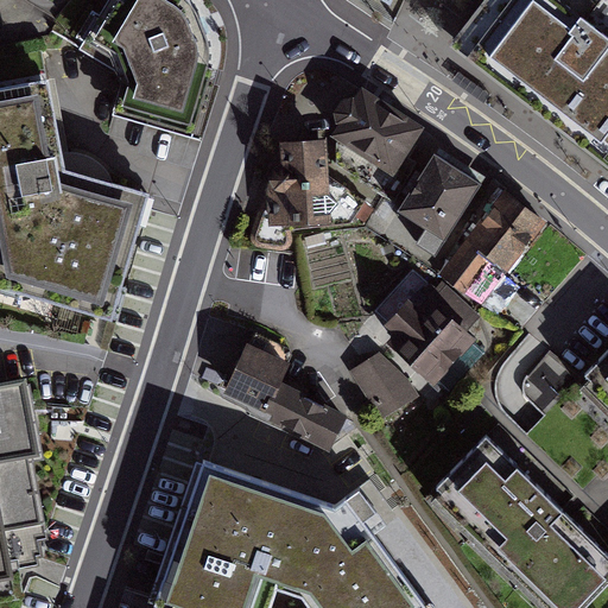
[(196,0),(105,0),(81,39),(130,69),(121,115),(198,139),(215,76),(221,52),(196,0)]
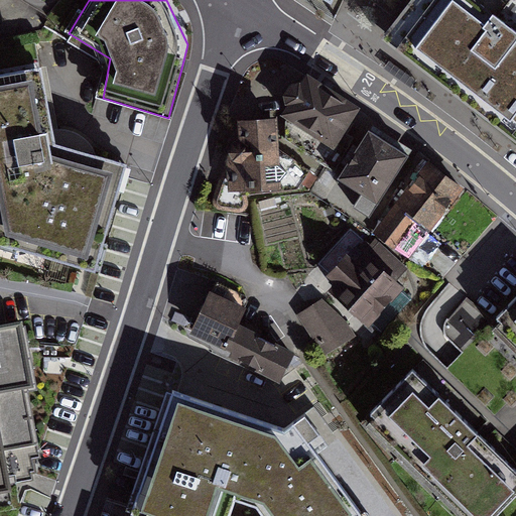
[(515,0),(409,0),(383,33),(449,90),(481,115),(515,145),(515,0)]
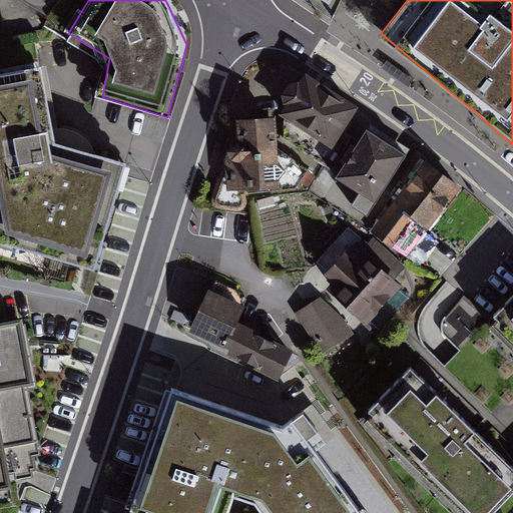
[(38,69),(0,75),(0,253),(91,276),(111,202),(121,165),(52,145),(38,69)]
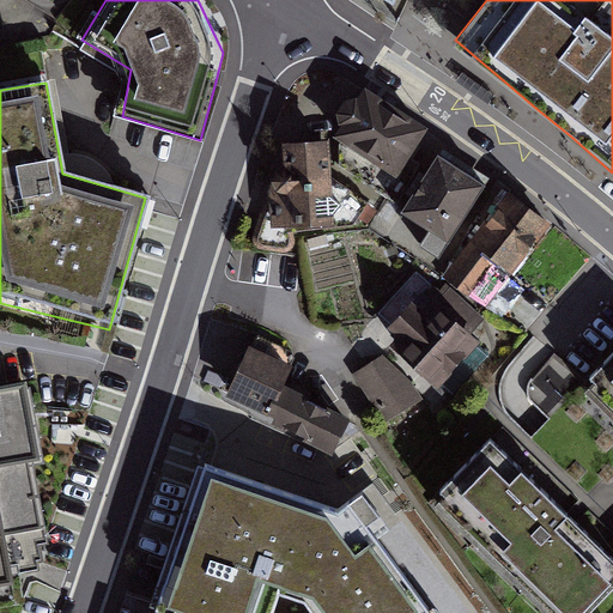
[(426,131),(363,91),(334,137),(396,176),(426,131)]
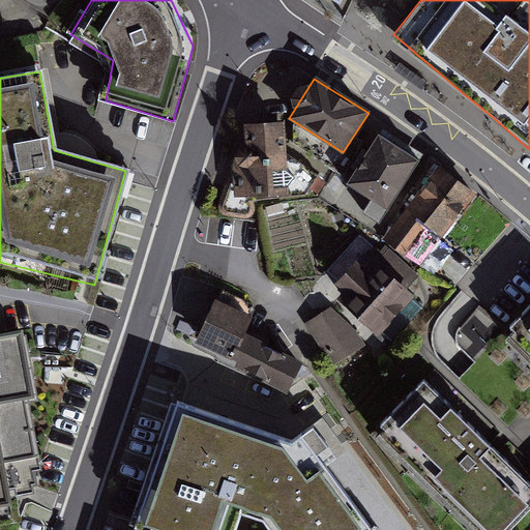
[(290,146),(284,117),(244,120),(246,149),(237,150),(223,206),(252,207),(252,199),(311,196),(327,176),(290,146)]
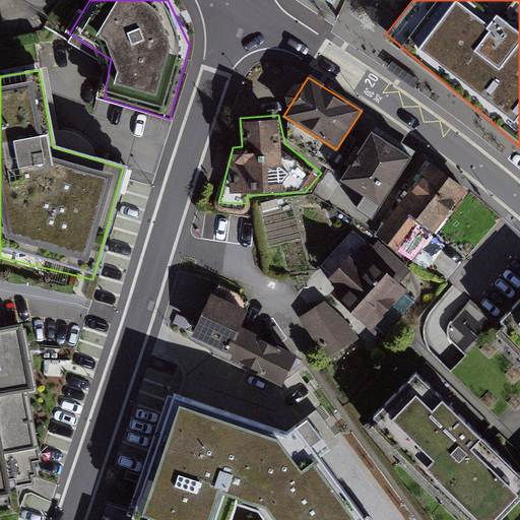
[(372,126),(340,177),(382,202),(413,151),(372,126)]
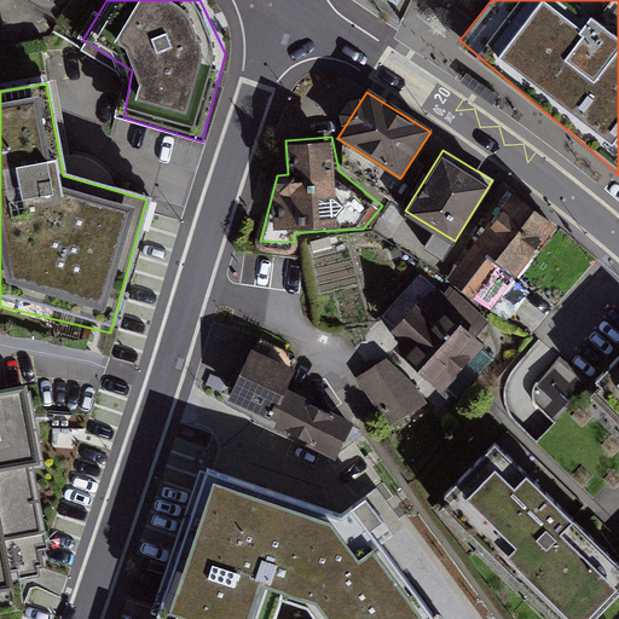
[(555,225),(513,192),(447,275),(490,308),(555,225)]
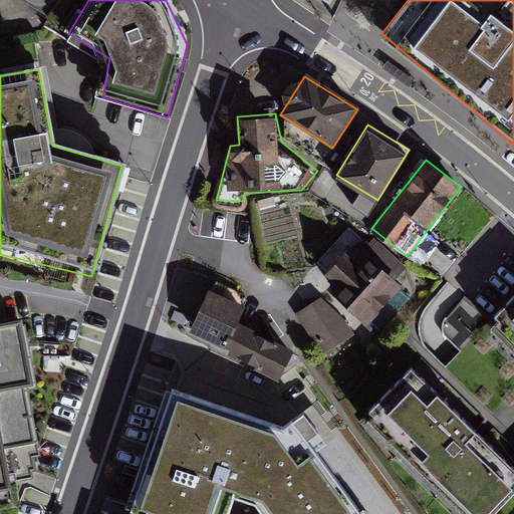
[(402,285),(360,244),(324,279),(365,320),(402,285)]
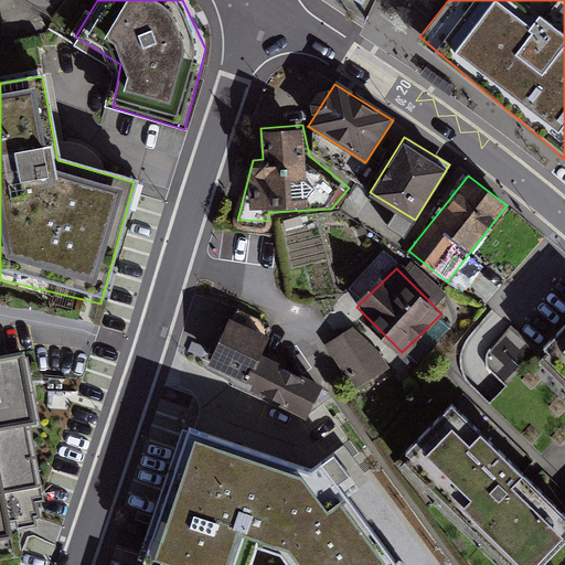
[(326,341),(355,390),(387,370),(359,321),(326,341)]
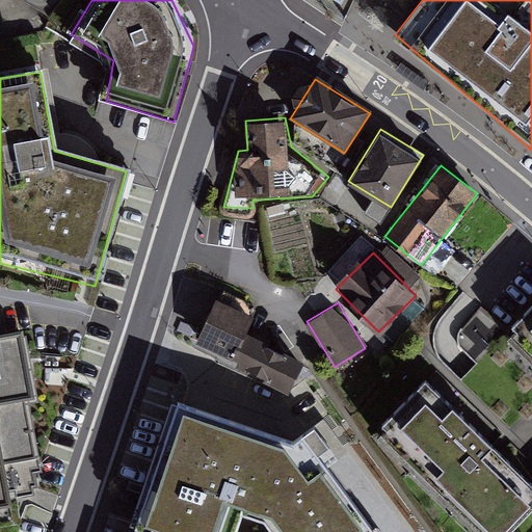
[(531,302),(503,333),(531,365),(531,302)]
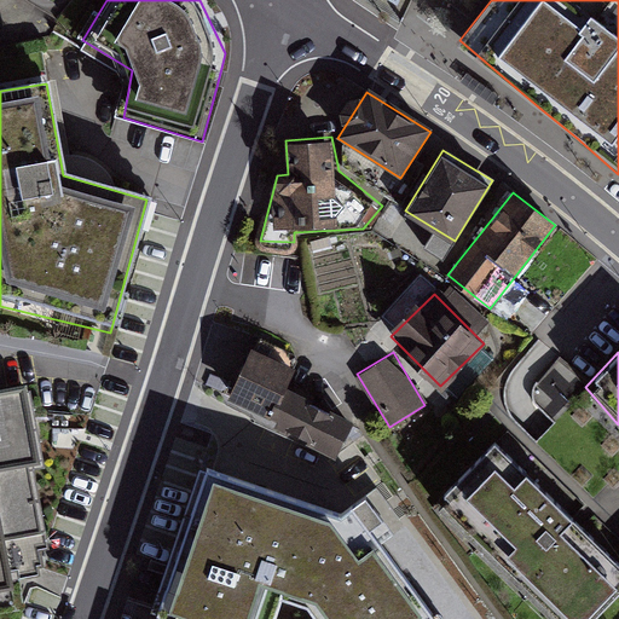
[(293,374),(252,354),(230,400),(271,420),(283,394),(293,374)]
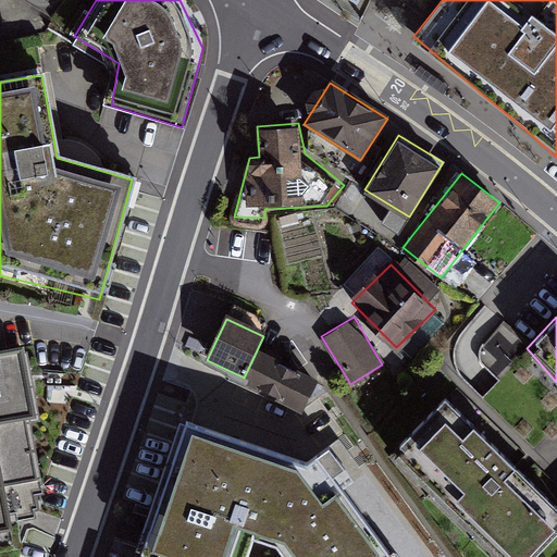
[(0,556),(0,552),(21,548),(21,532),(12,477),(40,472),(31,407),(36,406),(26,345),(0,349),(0,556)]
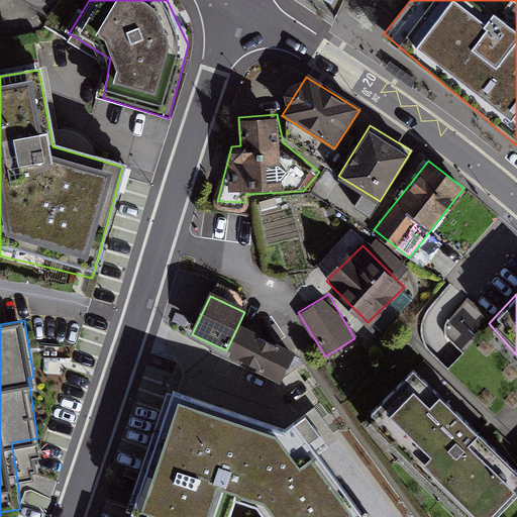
[(230,357),(279,381),(292,356),(236,329),(226,350),(232,353),(230,357)]
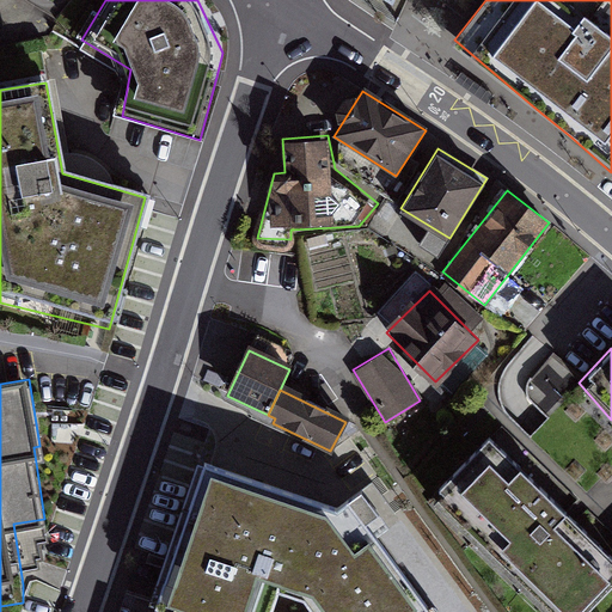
[(594,611),(611,595),(611,564),(485,436),(426,495),(539,611),(594,611)]
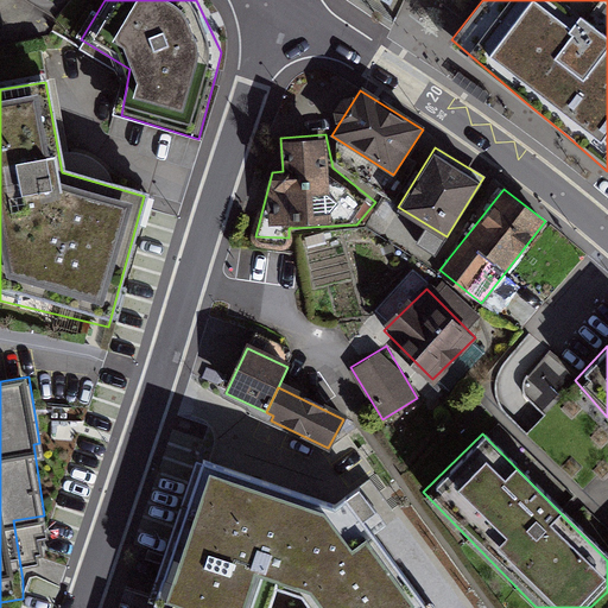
[(335,505),(198,456),(153,607),(245,607),(258,572),(302,586),(315,607),(429,607),(374,537),(387,526),(358,489),(335,505)]
